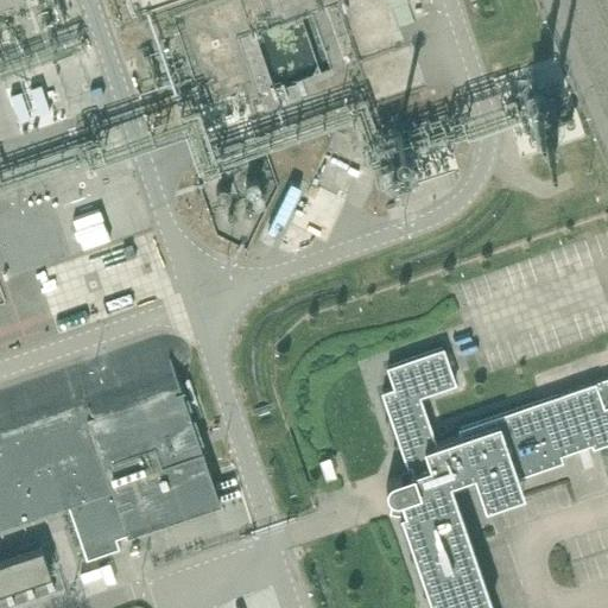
[(406,0),(409,20),(425,19),(423,0),(406,0)]
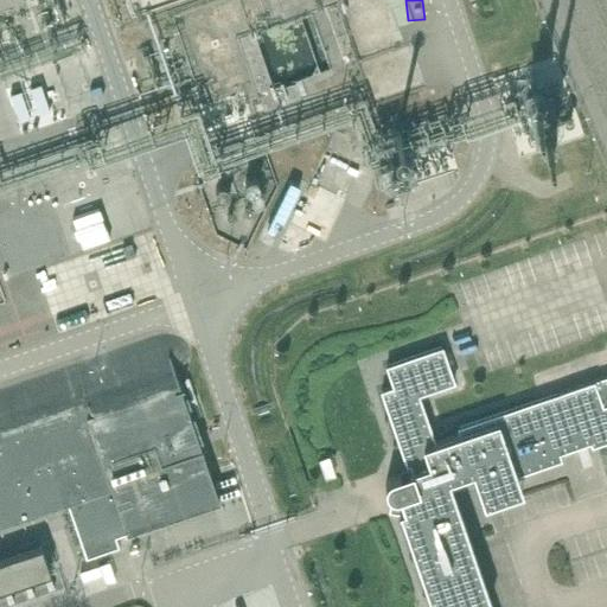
[(397,160),(413,154),(407,139),(390,145),(397,160)]
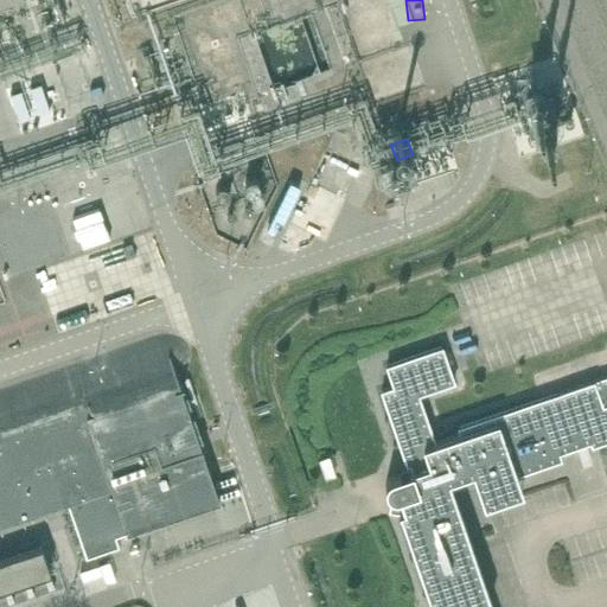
[(307,176),(289,224),(305,230),(324,183),(307,176)]
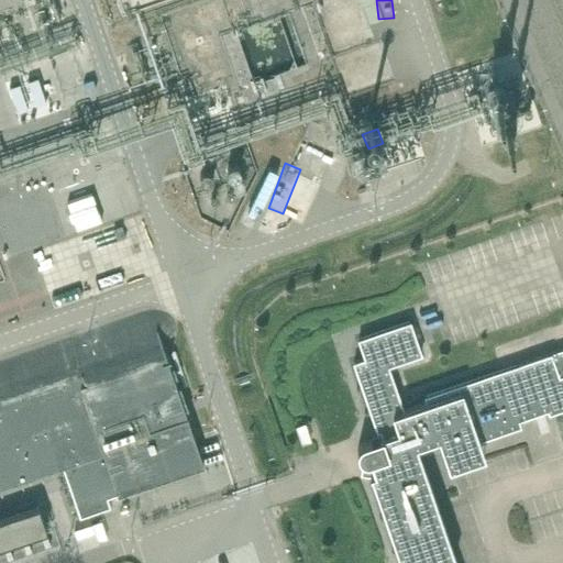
[(241,168),(239,165),(235,165),(232,165),(230,168),(229,172),(230,175),(232,177),(235,178),(239,177),(241,175),(242,172),(241,168)]
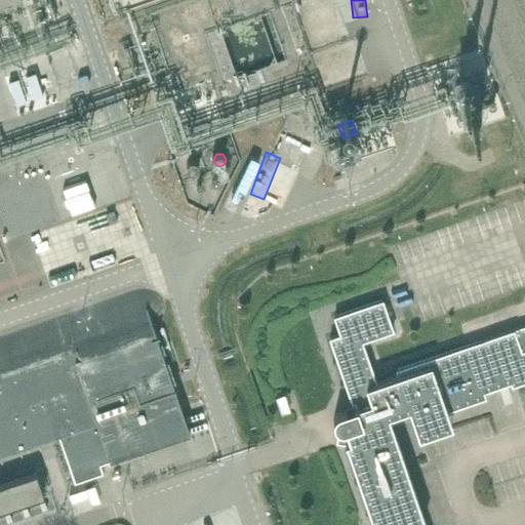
[(58,280),(151,256),(139,211),(129,213),(127,204),(110,208),(96,155),(58,165),(73,224),(46,231),(58,280)]
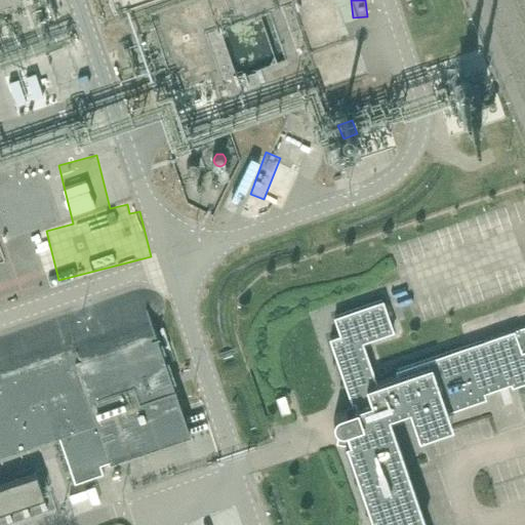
[(192,172),(193,172),(195,172),(196,171),(197,170),(198,169),(198,168),(198,167),(198,166),(197,165),(197,164),(195,163),(193,162),(191,163),(190,163),(189,164),(189,165),(188,166),(188,167),(188,168),(188,169),(189,170),(190,171),(191,172),(192,172)]
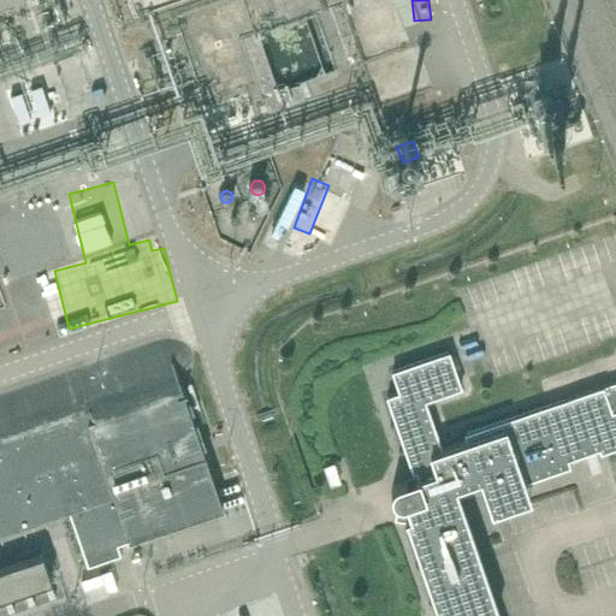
[(427,403),(462,390),(450,354),(392,374),(398,395),(386,398),(413,474),(418,472),(421,480),(398,489),(394,491),(391,496),(390,501),(392,505),(396,509),(401,510),(407,509),(410,520),(406,522),(438,615),(499,615),(456,491),(483,481),(489,498),(570,469),(568,462),(605,449),(608,454),(615,450),(615,383),(605,386),(606,389),(466,437),(468,443),(444,451),(427,403)]
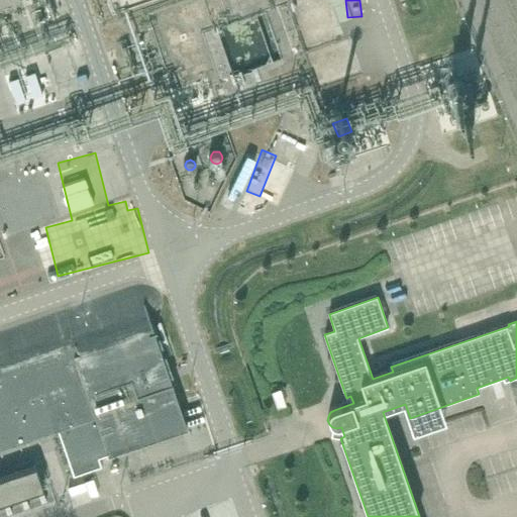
[(187,427),(168,371),(152,326),(78,351),(75,342),(0,367),(0,448),(58,429),(74,476),(103,466),(99,456),(187,427)]
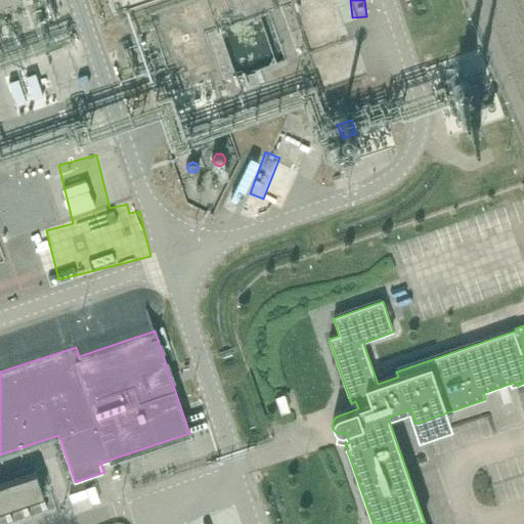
[(290,435),(307,430),(304,421),(288,425),(290,435)]
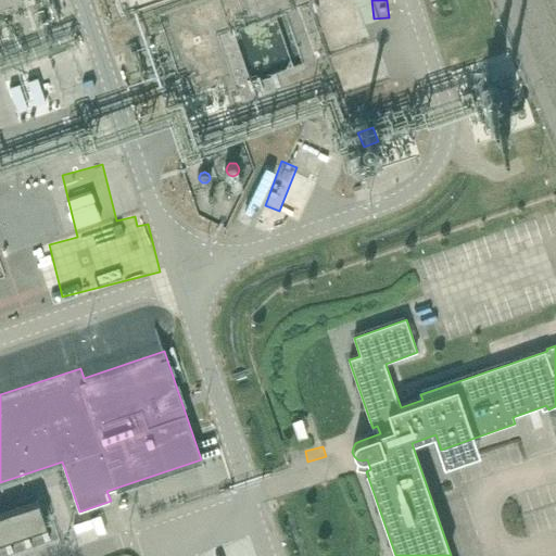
[(39,500),(0,513),(0,540),(48,525),(39,500)]
